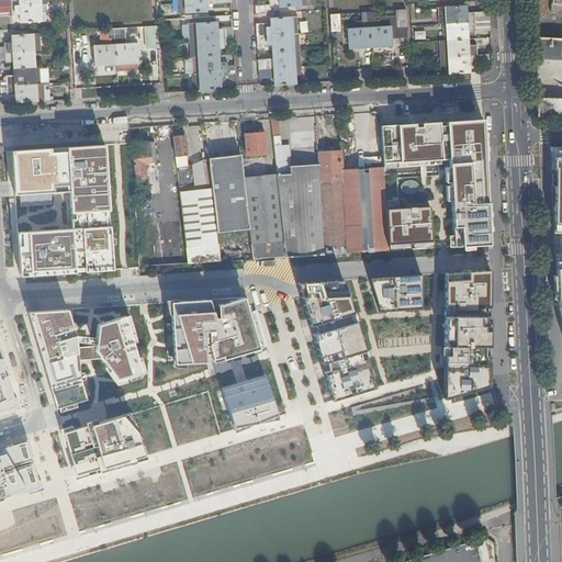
[(12,0),(13,3),(0,4),(0,10),(21,9),(22,20),(46,19),(46,13),(42,13),(41,3),(49,2),(49,0),(12,0)]
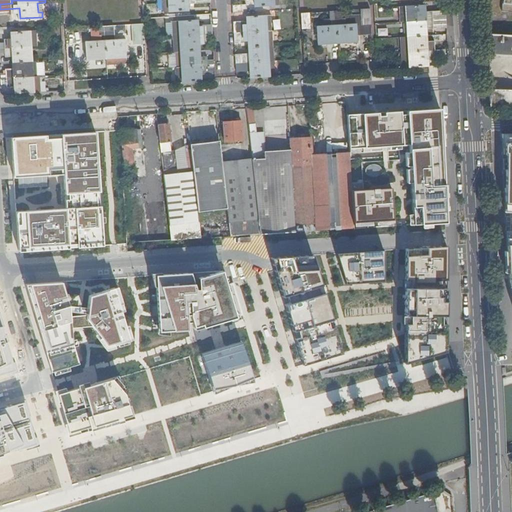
[(165,0),(166,9),(188,8),(187,0),(165,0)]
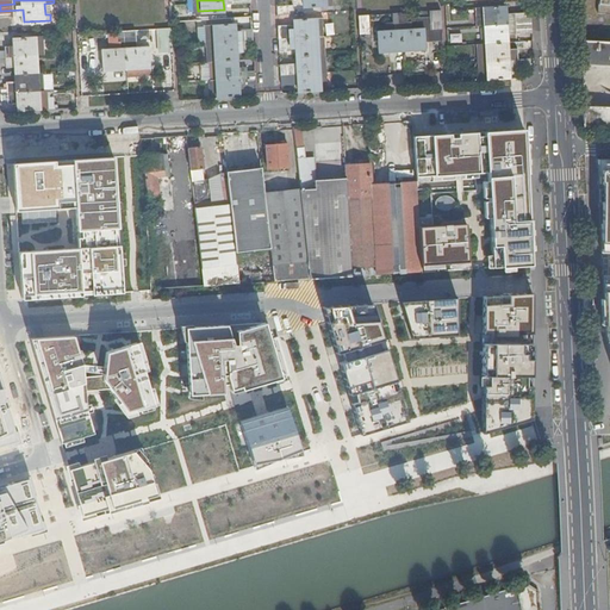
[(609,0),(598,0),(597,13),(609,14),(609,11),(609,0)]
